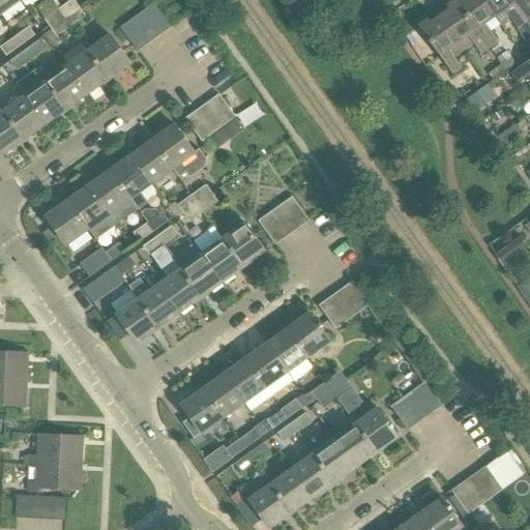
[(0,0),(0,13),(20,0),(0,0)]
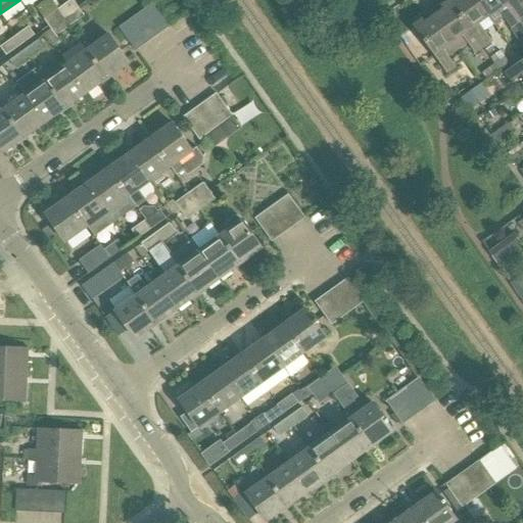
[(70,0),(58,9),(64,17),(79,7),(73,0),(70,0)]
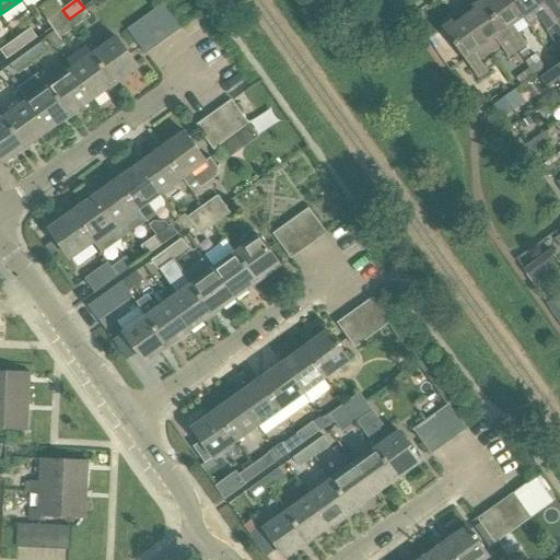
[(516,50),(480,0),(466,10),(461,9),(458,11),(489,54),(501,45),(509,56),(516,50)]
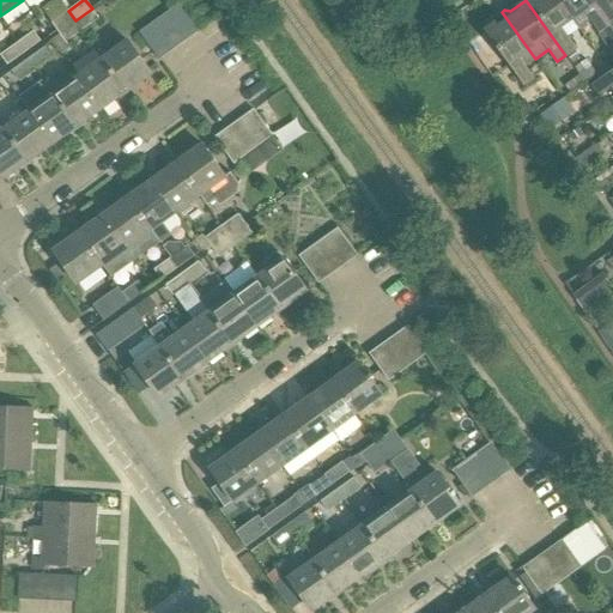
[(571,20),(557,0),(525,0),(526,0),(565,55),(574,49),(559,29),(571,20)]
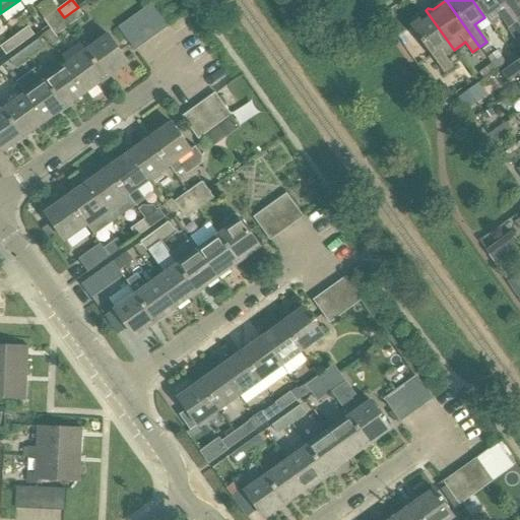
[(472,0),(484,17),(490,24),(501,16),(508,26),(515,21),(499,0),(472,0)]
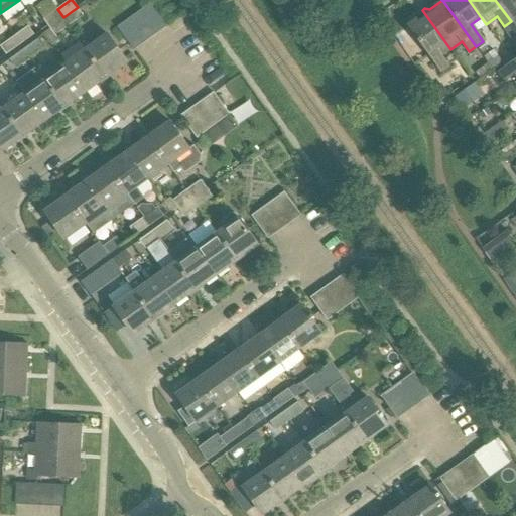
[(515,0),(495,0),(511,21),(515,28),(515,12),(512,7),(515,3),(515,0)]
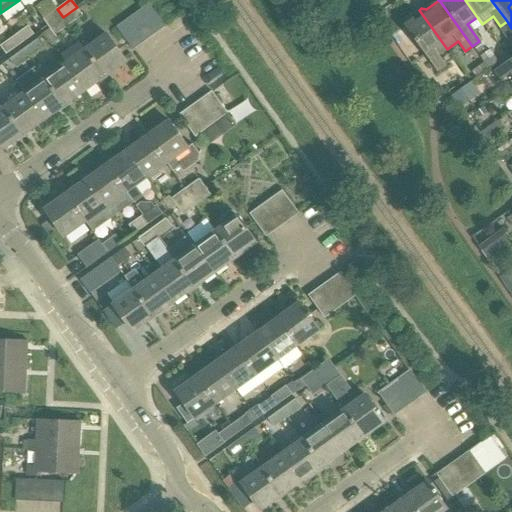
[(137,10),(153,33),(164,24),(149,2),(137,10)]
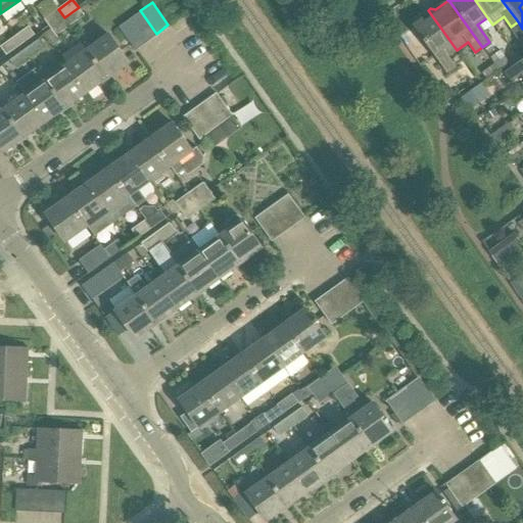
[(64,17),(70,27),(85,16),(79,7),(64,17)]
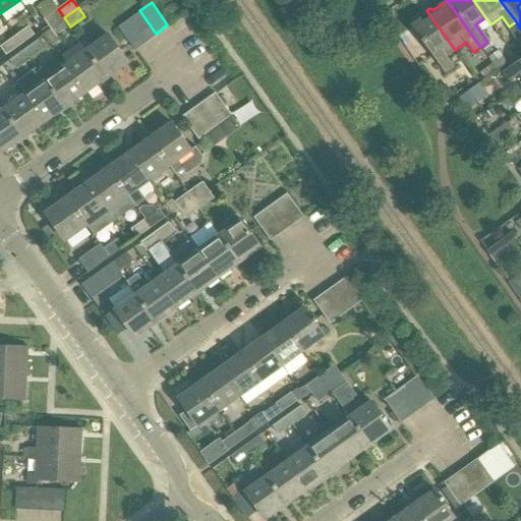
[(44,19),(50,27),(64,17),(58,9),(51,14),(44,19)]
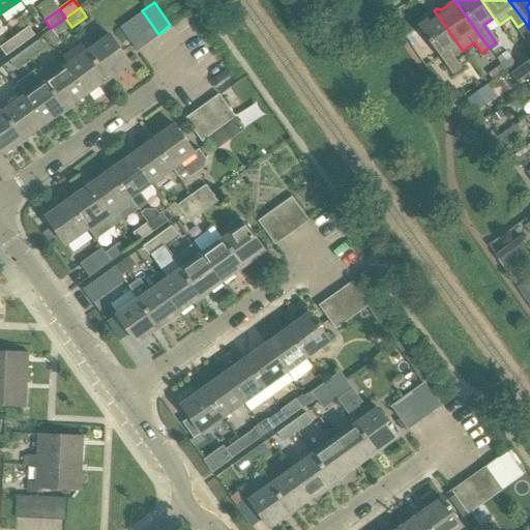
[(129,20),(146,42),(158,34),(142,10),(129,20)]
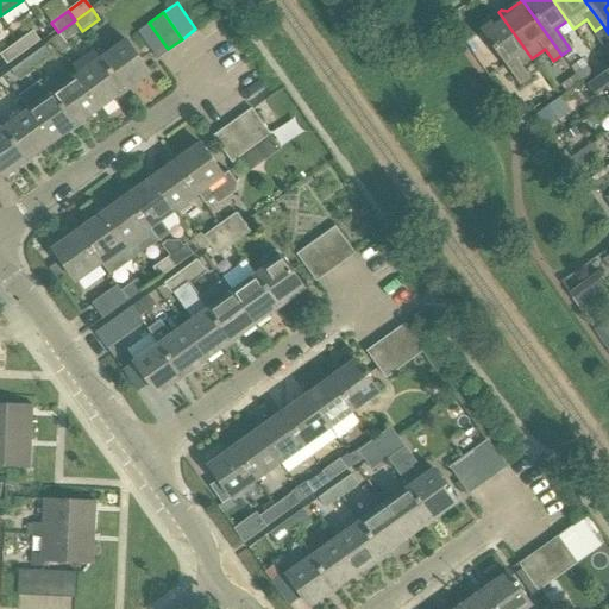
[(521,67),(532,58),(498,12),(495,14),(494,20),(479,30),(523,90),(533,83),(521,67)]
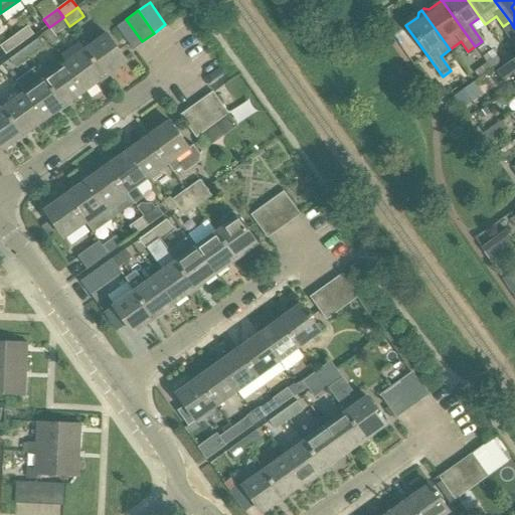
[(51,30),(55,35),(69,26),(63,17),(49,27),(51,30)]
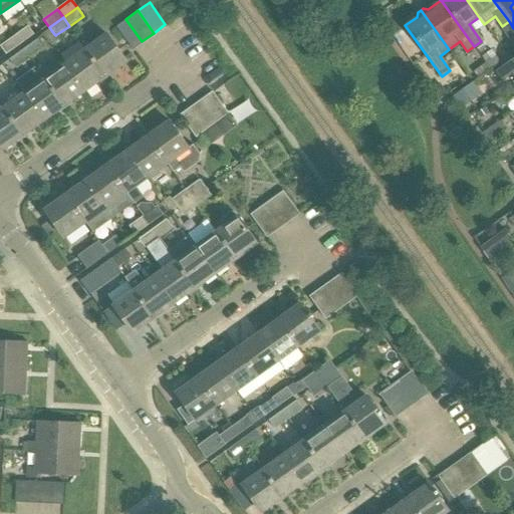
[(142,41),(125,19),(115,26),(132,48),(142,41)]
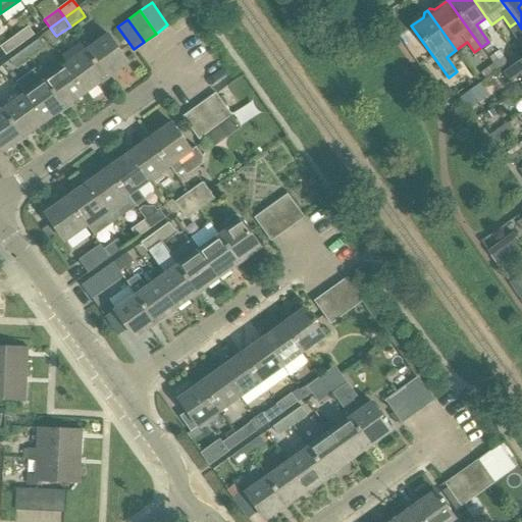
[(14,38),(20,46),(35,36),(29,27),(14,38)]
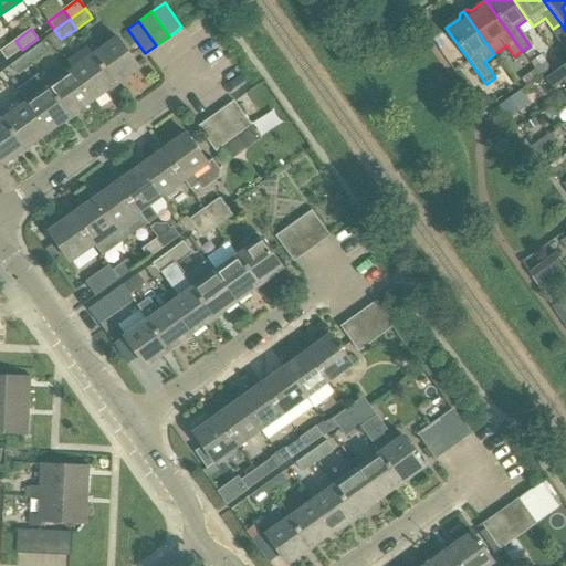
[(56,33),(50,38),(59,51),(65,45),(61,39),(56,33)]
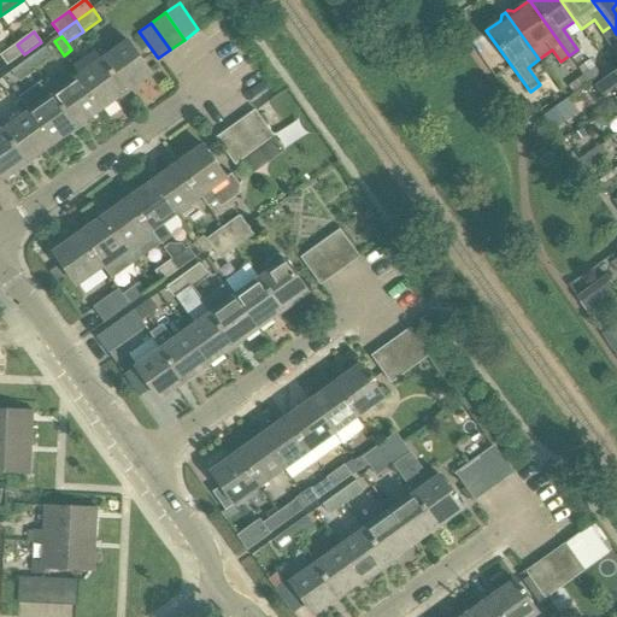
[(103,59),(127,93),(152,75),(128,41),(103,59)]
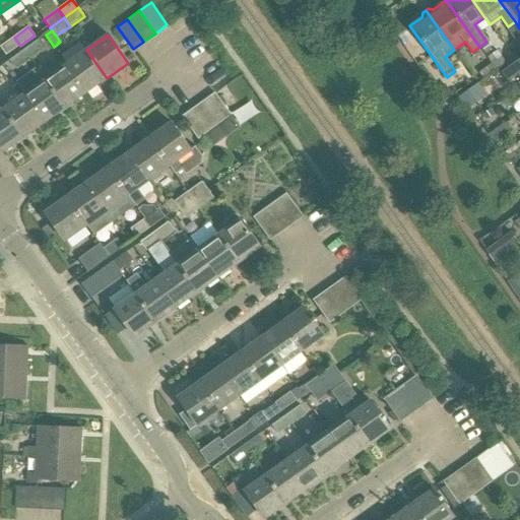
[(20,46),(14,38),(0,47),(6,56),(20,46)]
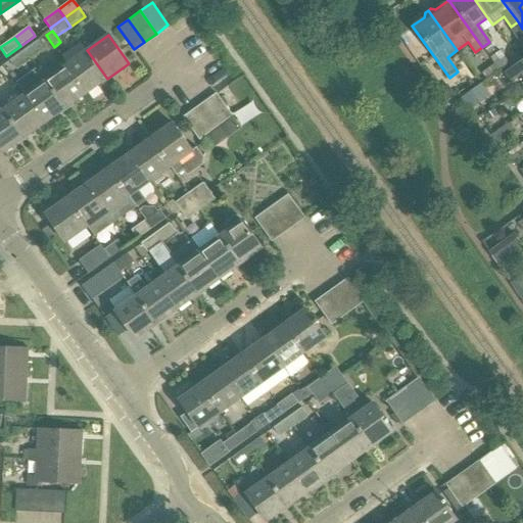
[(24,51),(30,60),(45,49),(39,40),(24,51)]
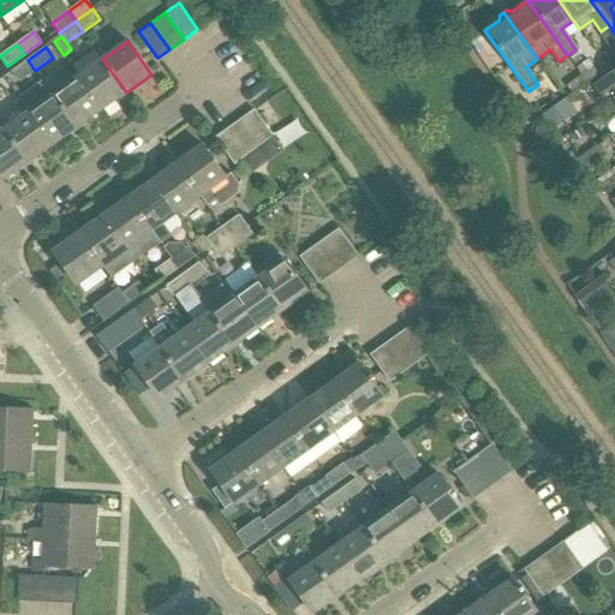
[(77,76),(101,109),(126,93),(102,59),(77,76)]
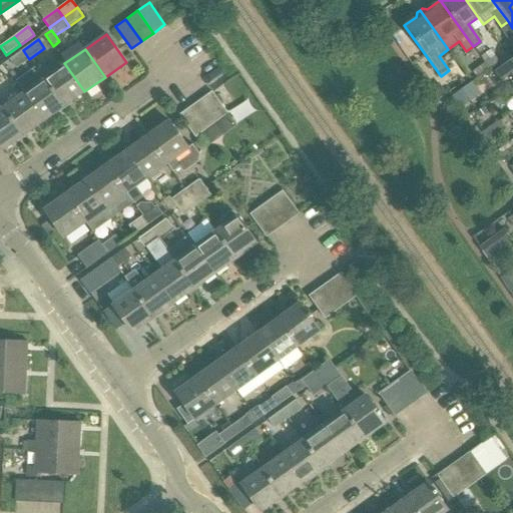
[(29,59),(23,50),(10,59),(16,68),(29,59)]
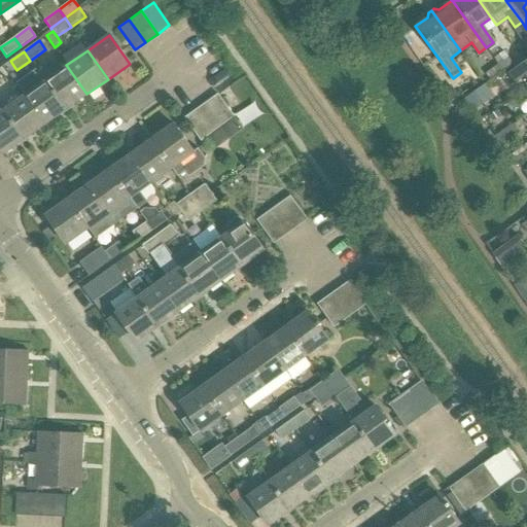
[(502,71),(512,64),(503,53),(494,60),(502,71)]
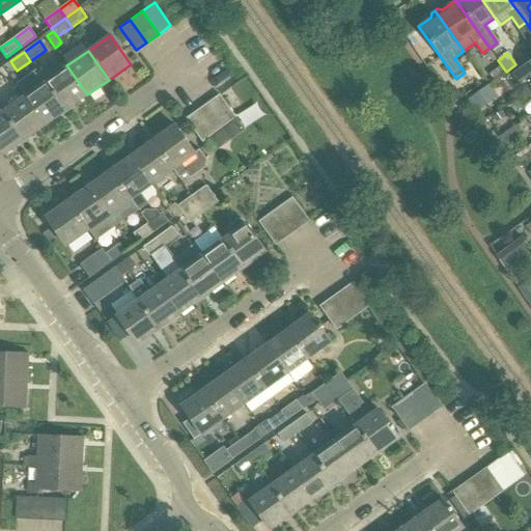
[(530,76),(530,59),(511,73),(518,82),(529,74),(530,76)]
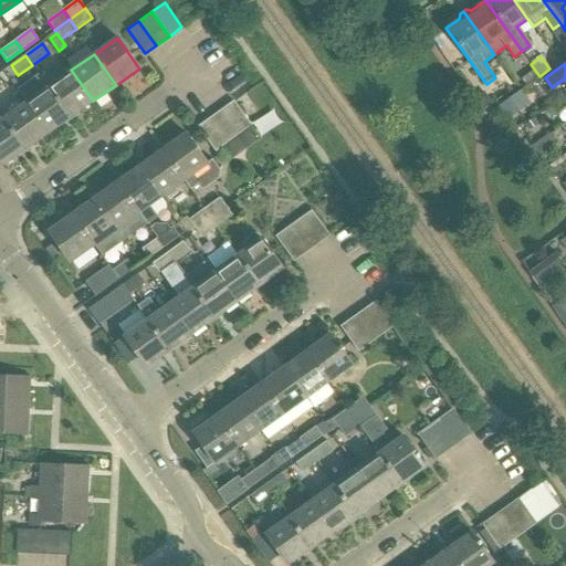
[(44,82),(48,86),(70,117),(93,101),(71,70),(58,80),(54,74),(44,82)]
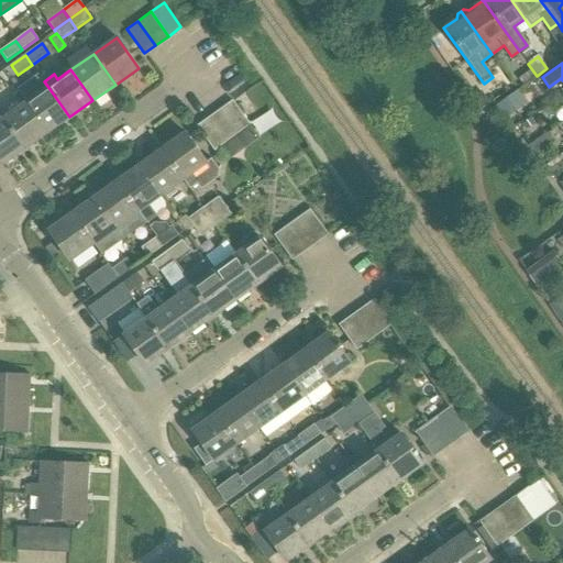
[(532,69),(518,79),(522,86),(537,76),(532,69)]
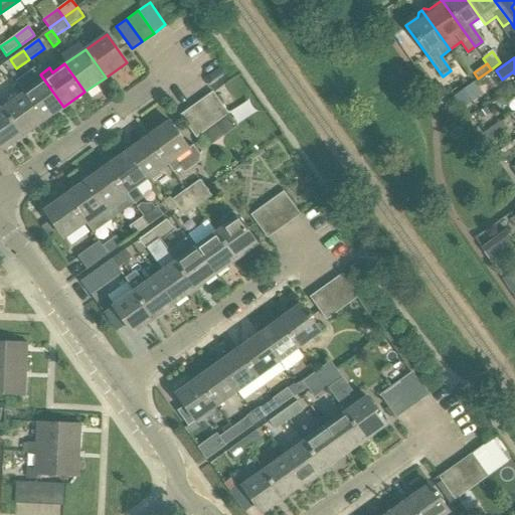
[(43,78),(23,94),(43,122),(63,107),(43,78)]
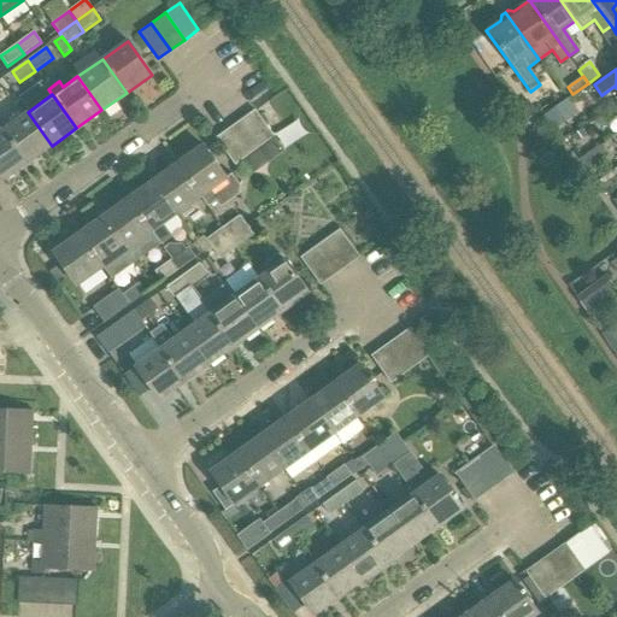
[(241,119),(260,147),(275,137),(254,110),(241,119)]
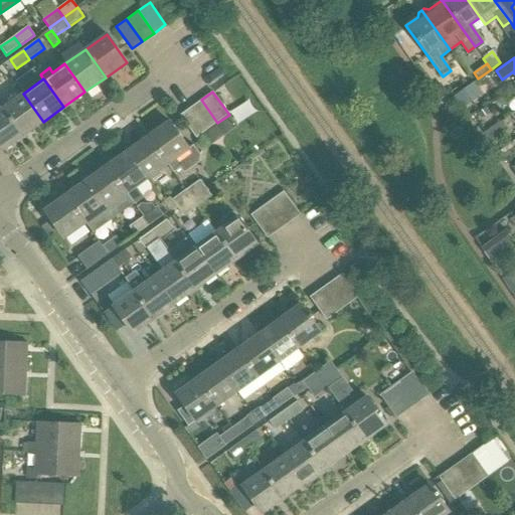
[(3,108),(23,136),(43,122),(23,94),(3,108)]
